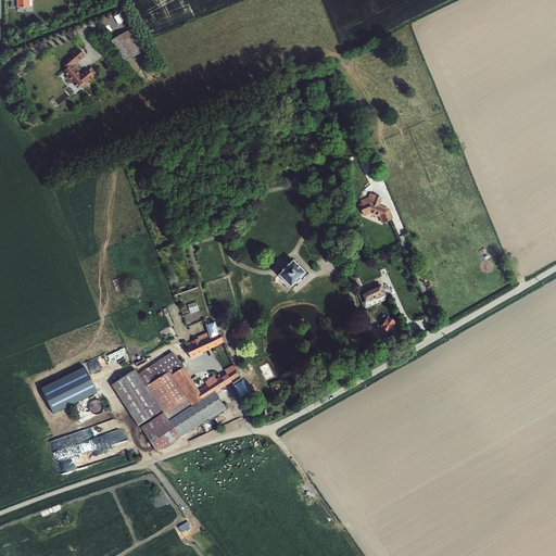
[(143,50),(130,29),(111,40),(123,62),(143,50)]
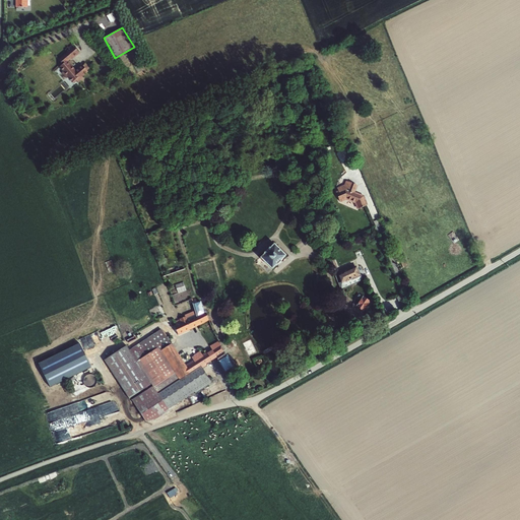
[(83,66),(81,63),(76,67),(77,68),(76,69),(68,61),(72,58),(73,59),(79,53),(72,45),(67,48),(69,50),(67,51),(67,52),(59,59),(63,64),(59,67),(61,69),(62,70),(63,72),(62,73),(66,77),(67,77),(70,79),(72,80),(71,81),(72,82),(73,82),(74,83),(77,81),(78,82),(83,78),(82,76),(88,71),(87,71),(83,66)]
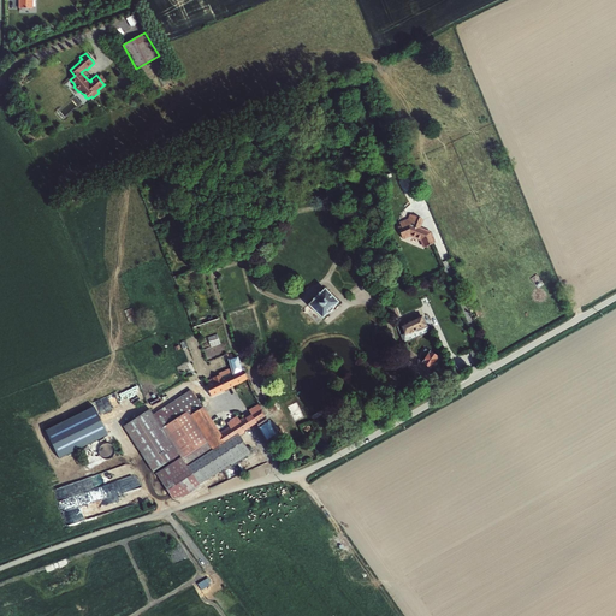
[(419,214),(409,211),(404,226),(407,227),(406,231),(416,235),(420,244),(430,240),(425,229),(415,225),(419,214)]
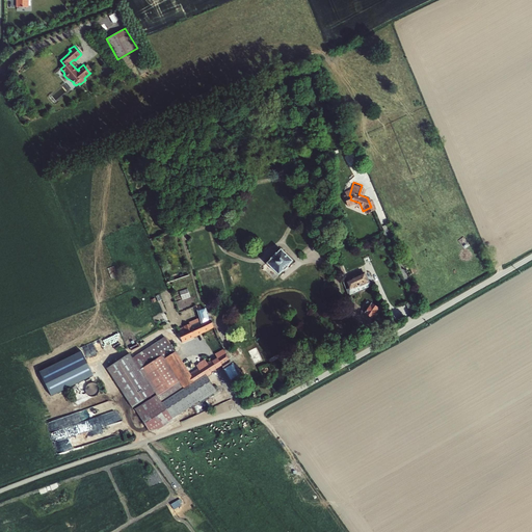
[(266,264),(278,275),(293,261),(281,248),(276,254),(275,253),(269,259),(270,259),(266,264)]
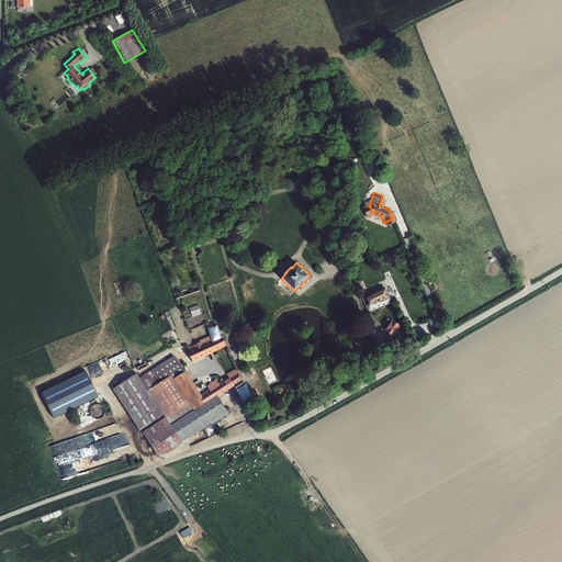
[(391,303),(392,301),(385,287),(370,294),(370,295),(366,296),(369,305),(366,306),(368,313),(391,303)]
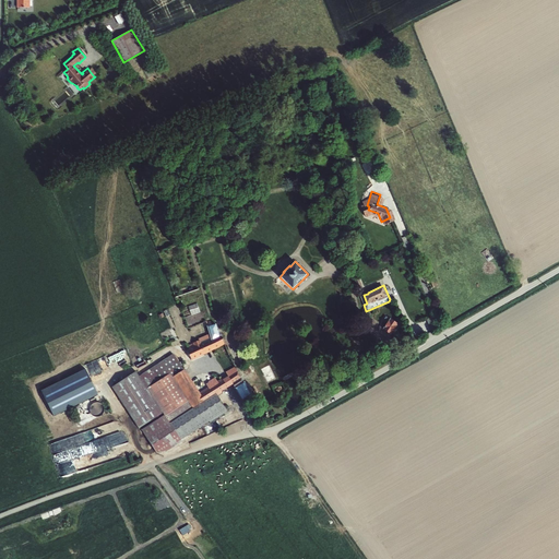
[(197,304),(189,307),(191,316),(200,312),(197,304)]
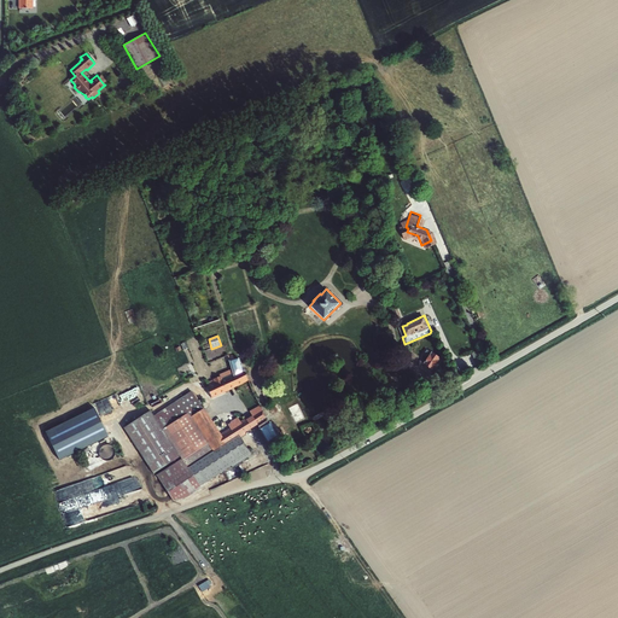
[(432,371),(441,359),(431,353),(427,350),(423,356),(427,359),(423,365),(432,371)]
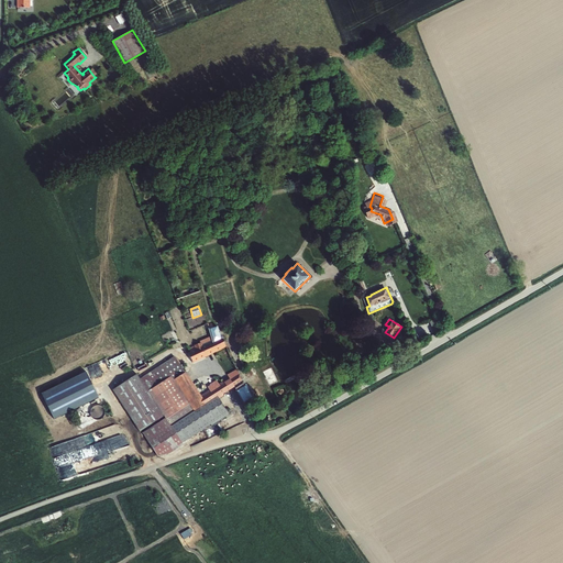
[(437,319),(430,322),(432,329),(440,327),(437,319)]
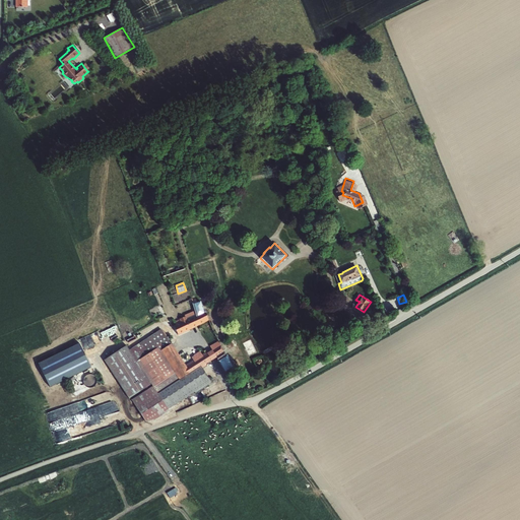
[(176,325),(174,326),(178,335),(209,320),(205,312),(204,312),(201,301),(192,304),(194,311),(196,316),(187,320),(186,317),(175,322),(176,325)]
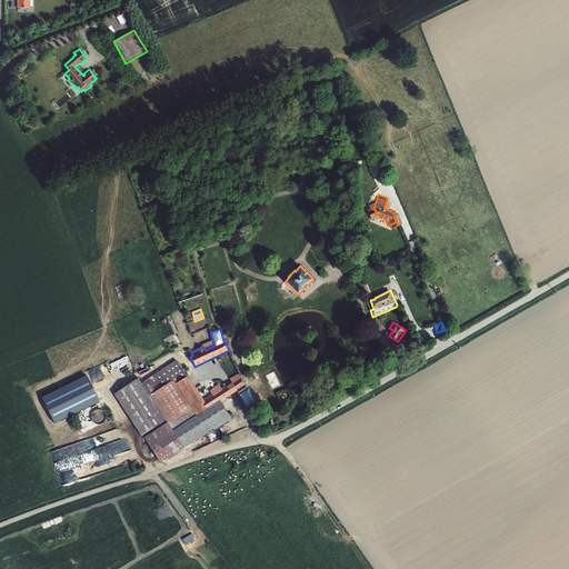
[(202,346),(203,347),(205,350),(215,346),(212,340),(202,346)]
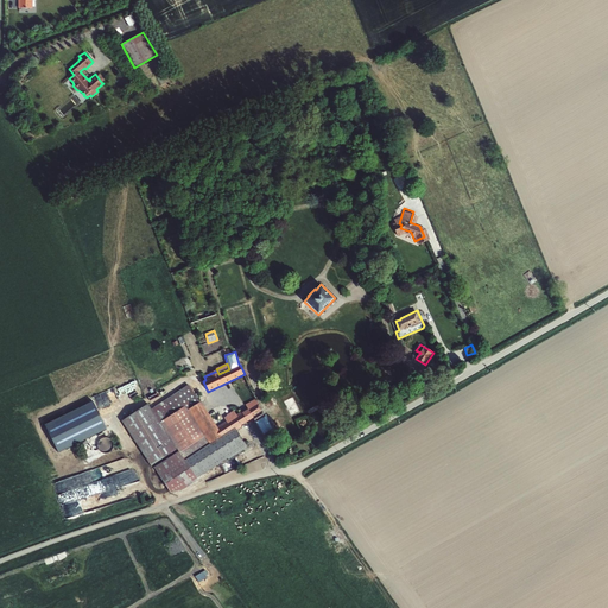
[(200,403),(188,385),(151,410),(147,404),(122,422),(151,467),(177,449),(178,453),(153,468),(170,493),(184,489),(198,480),(197,479),(227,460),(228,461),(247,448),(236,431),(235,429),(210,445),(188,411),(200,403)]
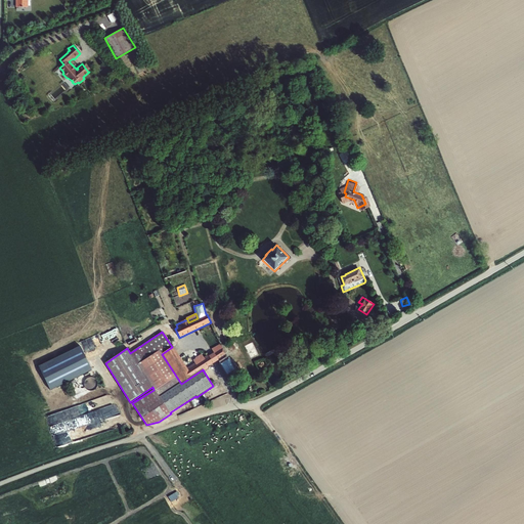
[(173,346),(172,347),(162,354),(181,384),(203,369),(204,372),(209,368),(208,366),(218,360),(217,360),(217,359),(226,354),(223,348),(222,349),(220,344),(212,349),(214,353),(209,356),(208,355),(204,357),(202,354),(194,358),(195,359),(193,360),(194,363),(187,368),(173,346)]
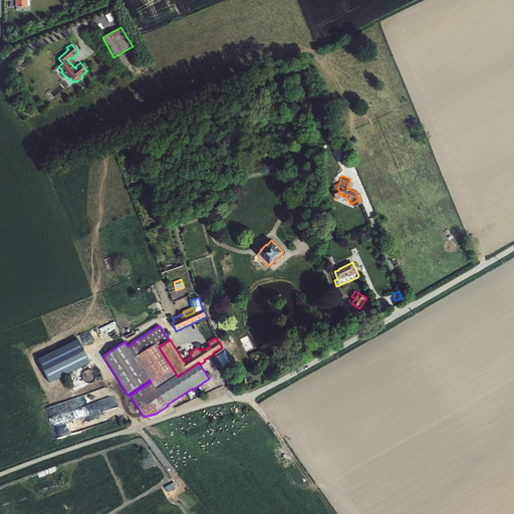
[(90,362),(78,339),(38,358),(49,382),(90,362)]
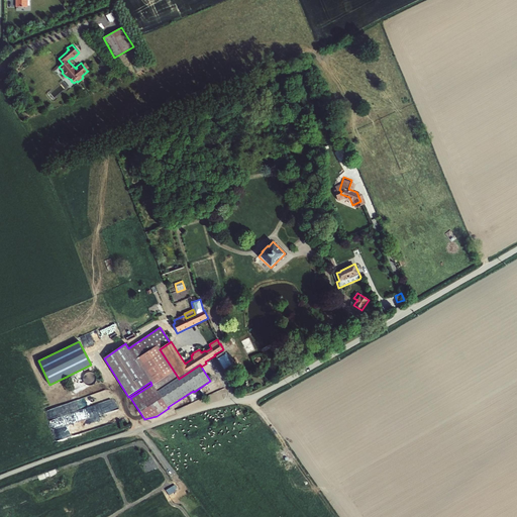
[(225,353),(223,349),(214,355),(215,355),(217,358),(216,358),(223,370),(232,364),(226,353),(225,353)]
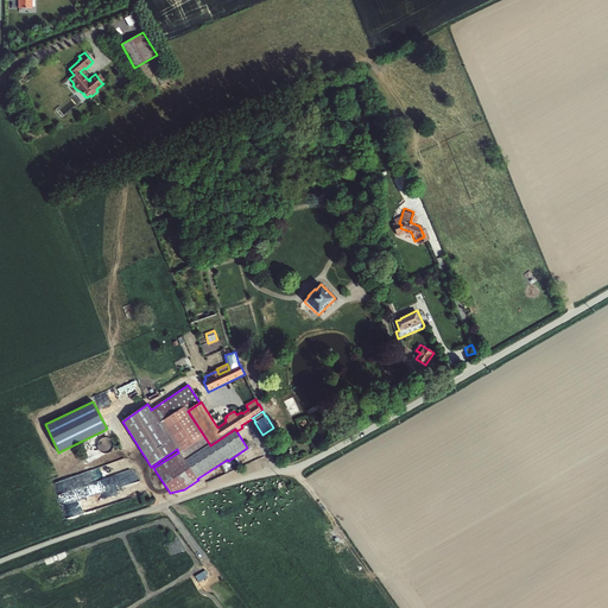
[(97,444),(97,448),(99,450),(101,453),(103,454),(106,454),(108,454),(111,453),(113,450),(114,448),(114,445),(113,443),(112,441),(111,439),(108,438),(106,438),(103,438),(101,439),(99,442),(97,444)]
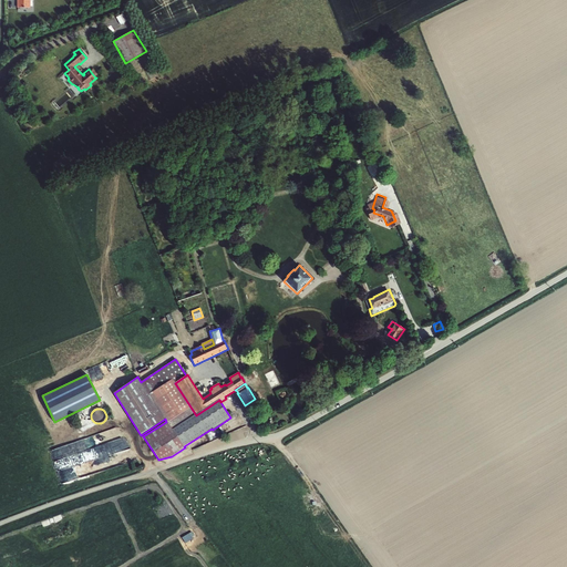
[(69,444),(75,465),(120,452),(115,440),(98,445),(94,436),(69,444)]
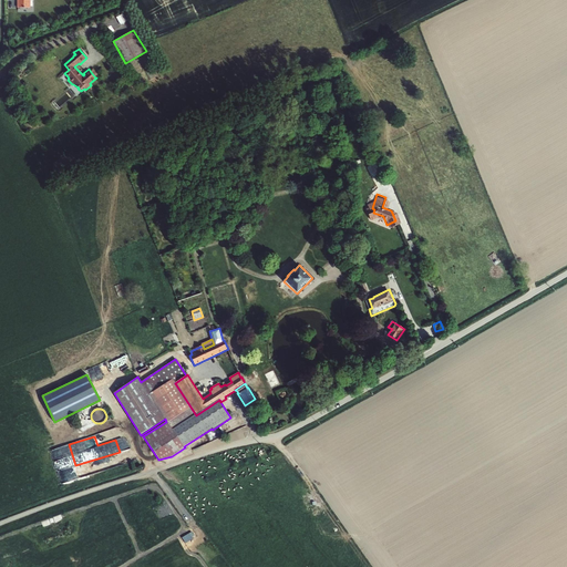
[(192,532),(182,538),(186,544),(193,539),(192,537),(194,536),(192,532)]
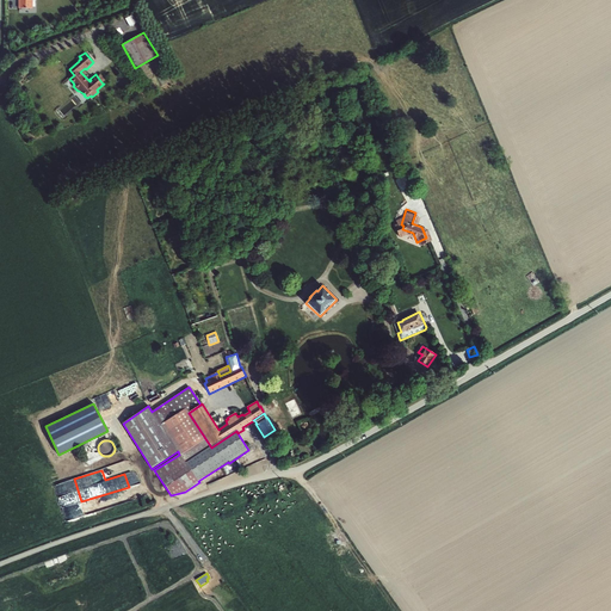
All buildings are outlined.
